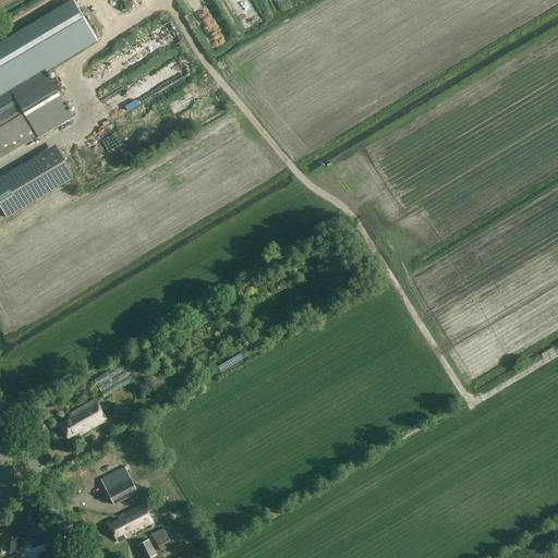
[(0,158),(72,116),(45,70),(97,39),(74,1),(0,45),(0,158)]
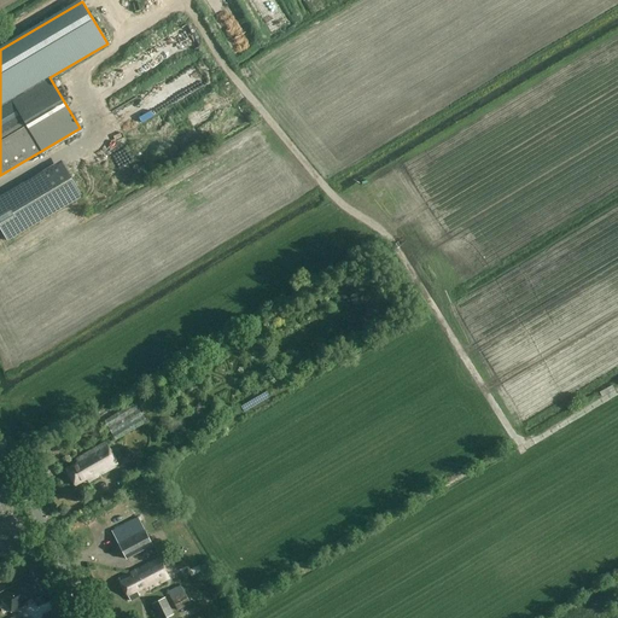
[(136,68),(150,62),(146,53),(133,59),(136,68)]
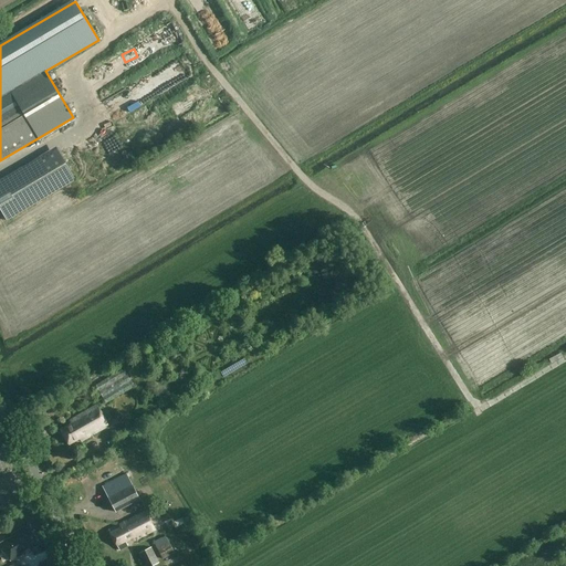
[(168,66),(177,83),(194,74),(182,54),(175,59),(177,62),(168,66)]
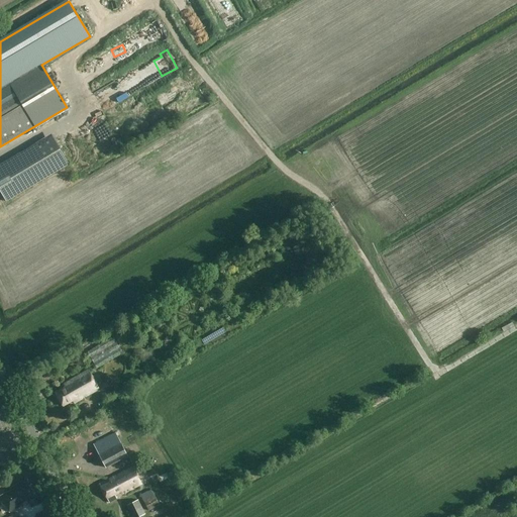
[(0,191),(6,202),(69,165),(52,134),(0,165),(0,191)]
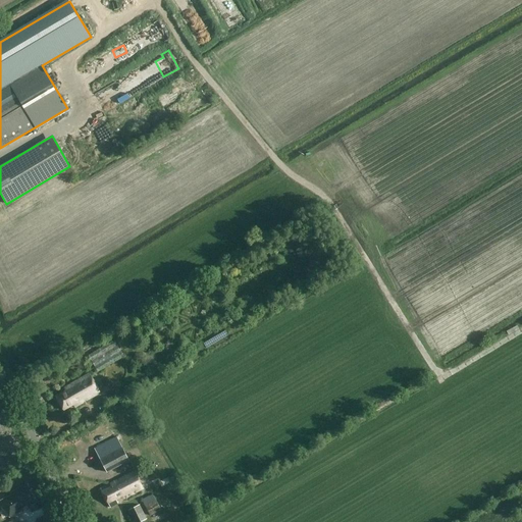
[(121,355),(115,344),(92,356),(97,367),(121,355)]
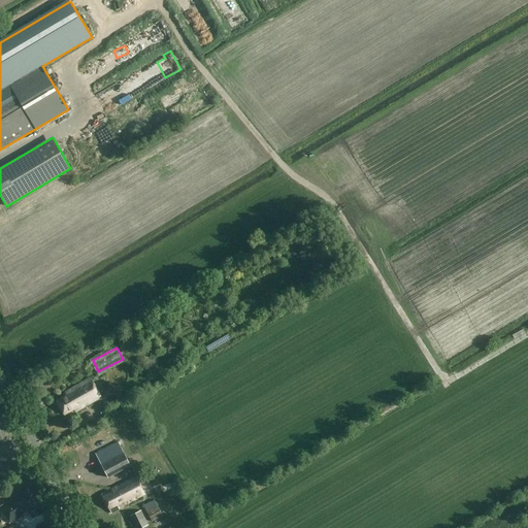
[(75,411),(101,397),(90,378),(65,393),(66,396),(57,401),(64,415),(74,409),(75,411)]
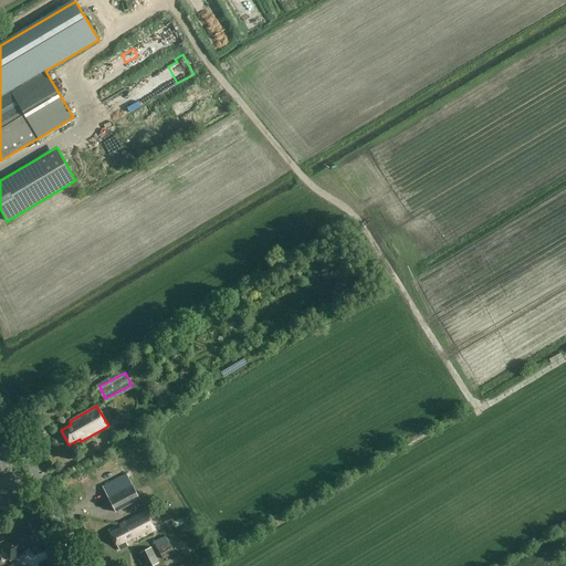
[(117,444),(134,433),(128,425),(113,435),(117,444)]
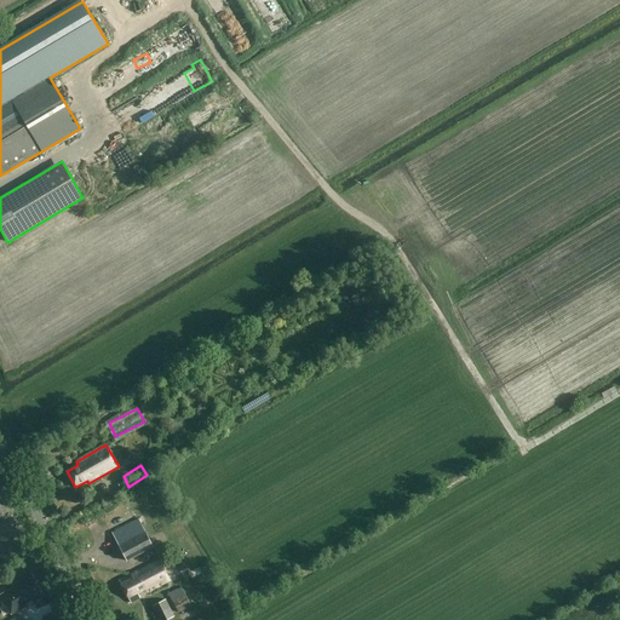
[(86,498),(93,493),(89,486),(82,491),(86,498)]
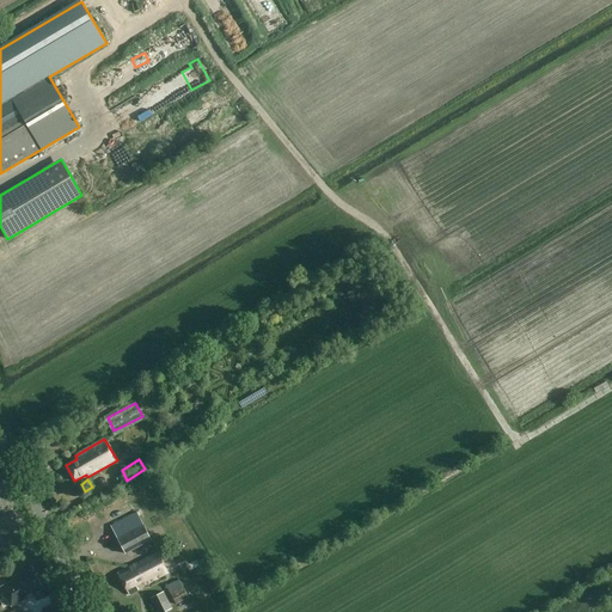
[(126,554),(151,540),(136,513),(110,526),(126,554)]
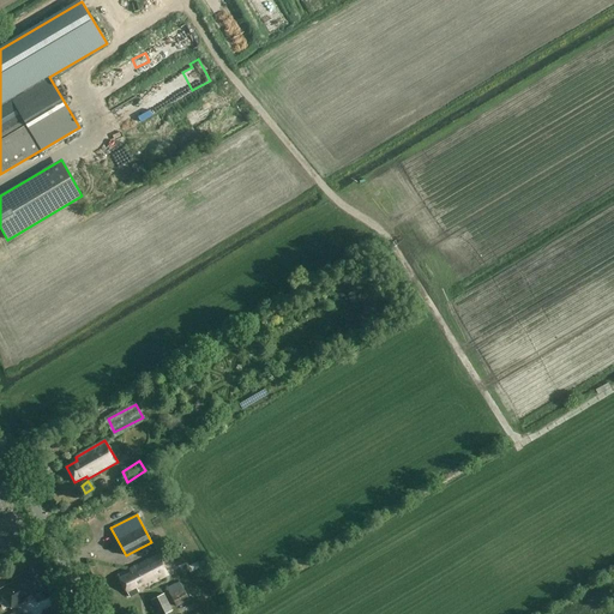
[(144,587),(168,575),(158,555),(130,570),(130,569),(118,575),(130,597),(139,593),(136,588),(143,584),(144,587)]
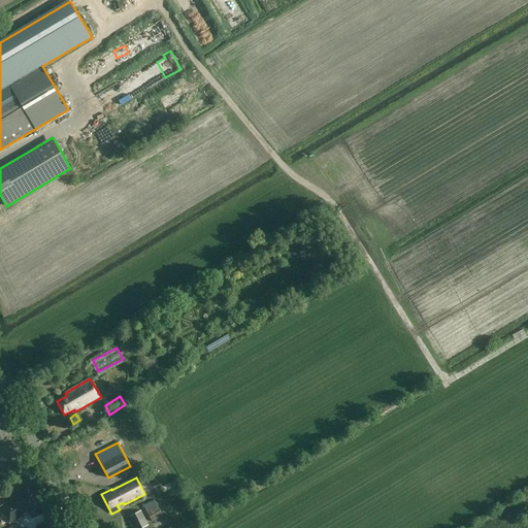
[(28,513),(36,508),(26,490),(9,499),(11,501),(1,507),(9,523),(23,516),(22,514),(27,510),(28,513)]
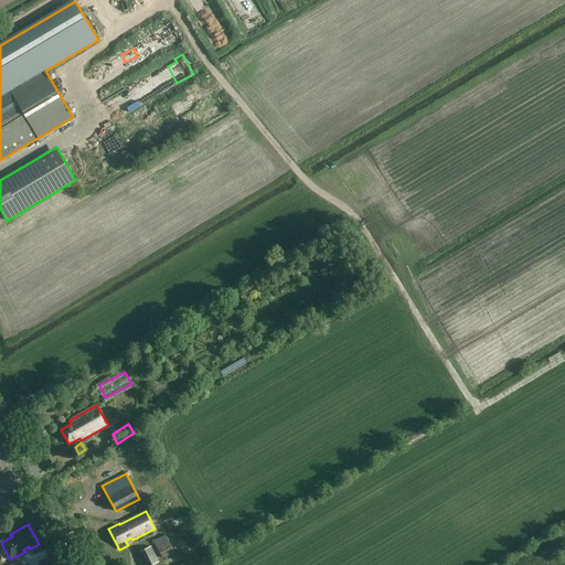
[(162,560),(174,552),(168,542),(157,548),(162,560)]
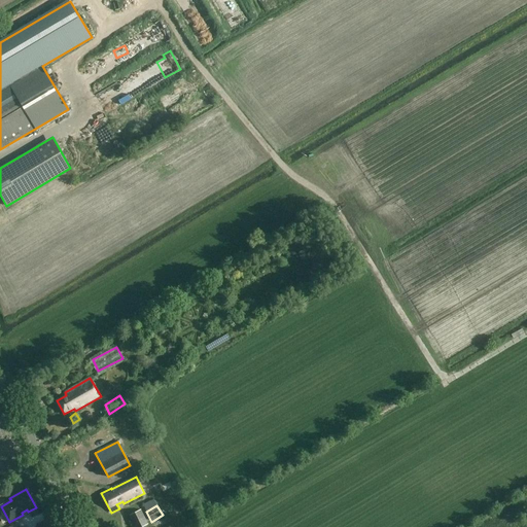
[(134,526),(142,526),(148,524),(140,510),(129,516),(134,526)]
